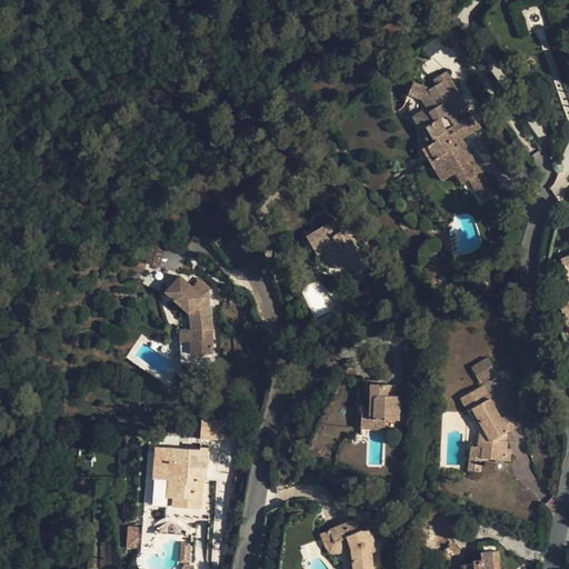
[(482,130),(458,103),(446,90),(439,82),(455,69),(429,40),(421,49),(427,56),(420,63),(402,60),(396,79),(401,85),(408,79),(420,95),(415,100),(427,113),(417,123),(439,150),(449,142),(458,150),(465,145),(482,130)]
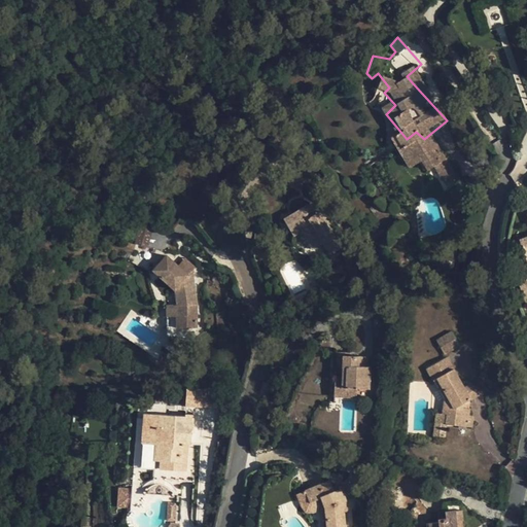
[(429,69),(423,74),(434,86),(442,81),(429,69)]
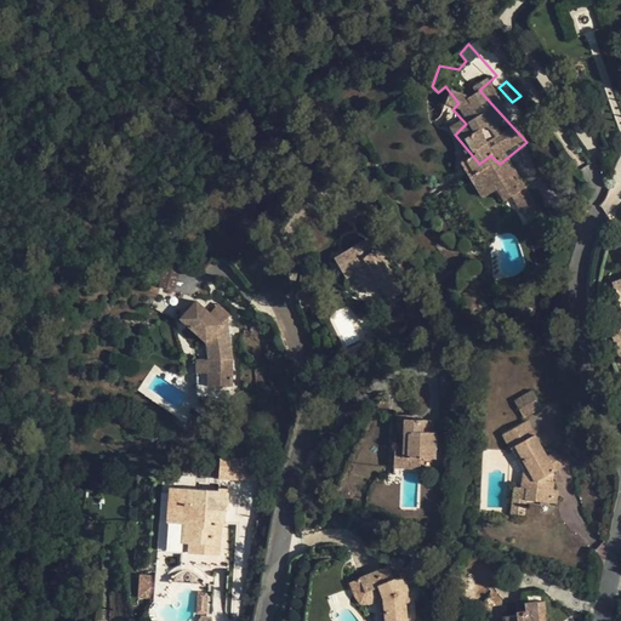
[(438,92),(453,109),(459,103),(445,86),(438,92)]
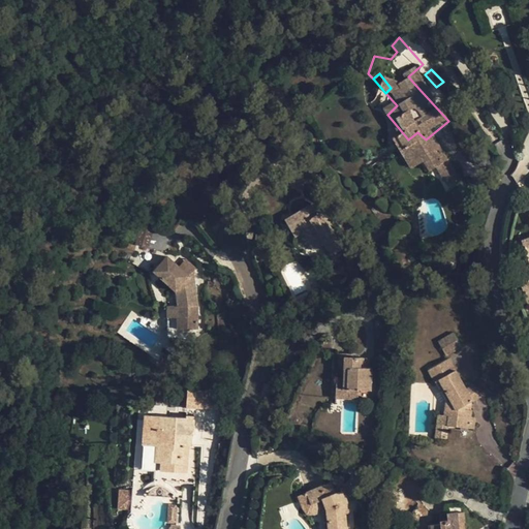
[(425,74),(414,84),(426,96),(436,87),(425,74)]
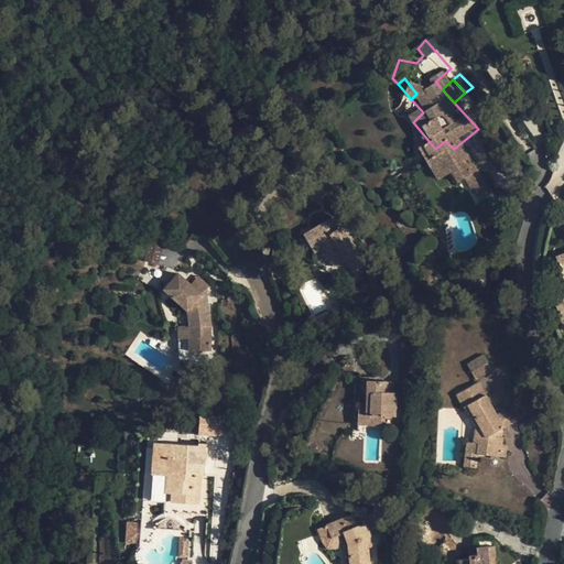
[(500,145),(478,129),(461,143),(483,160),(500,145)]
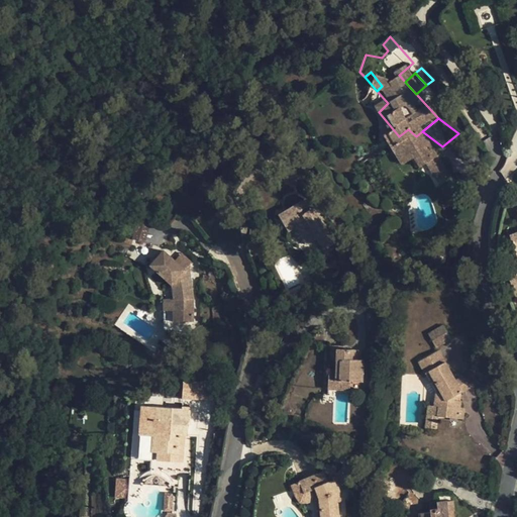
[(311,244),(319,238),(331,231),(315,205),(308,210),(302,200),(281,214),(288,224),(295,220),(311,244)]
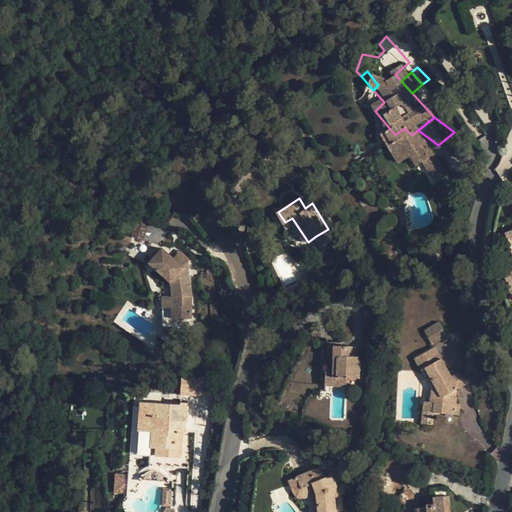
[(334,238),(328,229),(316,236),(323,246),(334,238)]
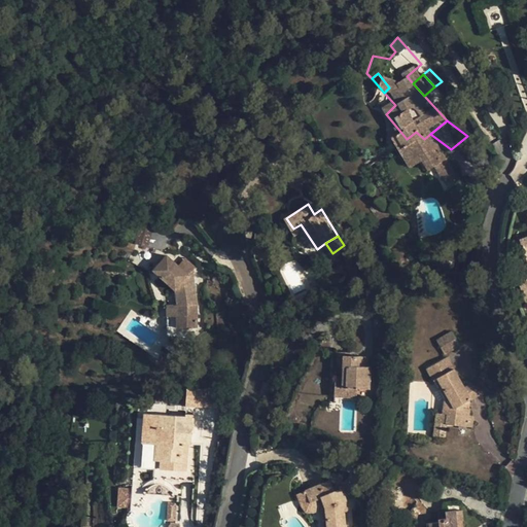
[(176,316),(176,328),(197,327),(196,259),(156,260),(157,281),(173,280),(174,304),(165,304),(166,317),(176,316)]
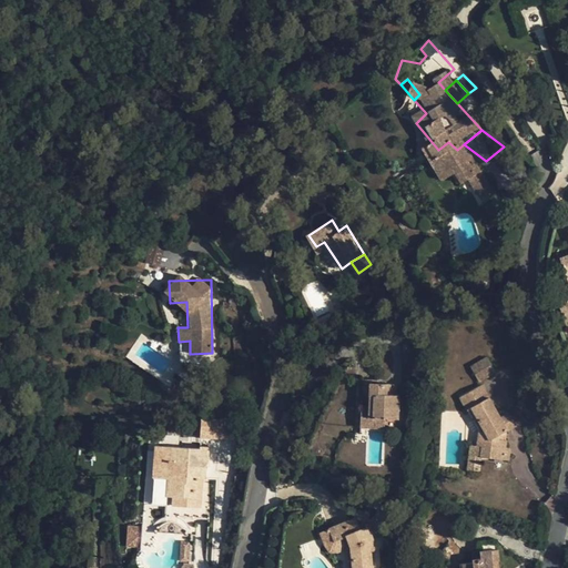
[(478,383),(496,374),(487,356),(470,365),(478,383)]
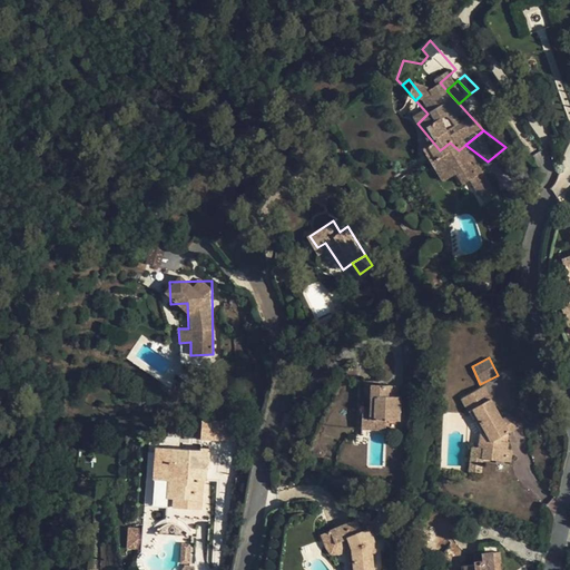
[(391,396),(391,385),(364,385),(364,428),(401,428),(401,396),(391,396)]
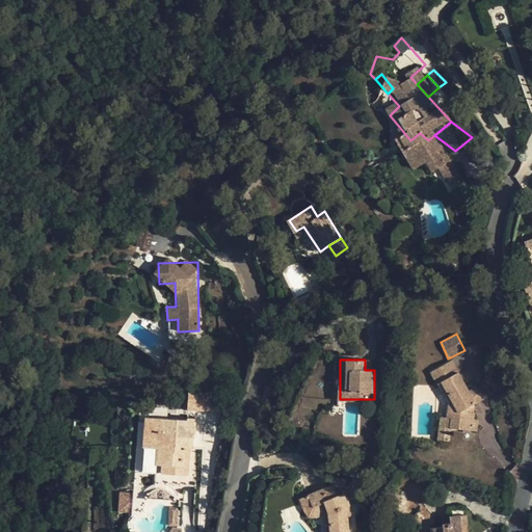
[(474,414),(474,400),(453,360),(432,370),(450,405),(447,407),(447,415),(439,419),(437,440),(446,441),(446,430),(477,431),(478,422),(474,414)]
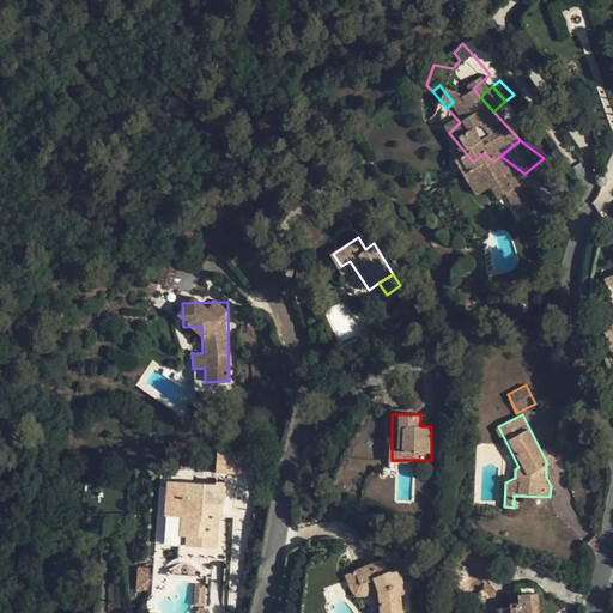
[(216,454),(217,474),(238,473),(238,454),(216,454)]
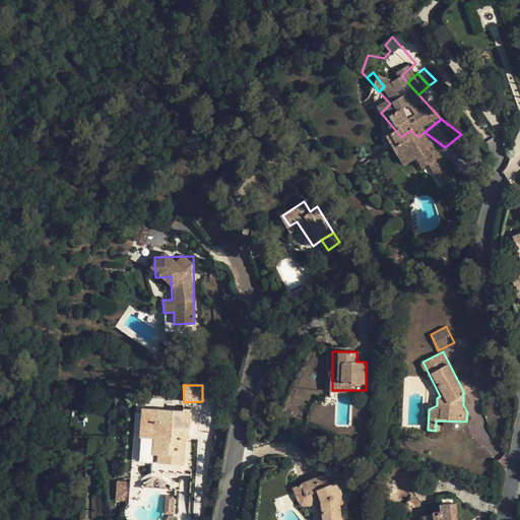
[(164,446),(165,468),(192,466),(191,451),(190,436),(198,435),(198,418),(188,419),(188,423),(155,424),(156,446),(164,446)]
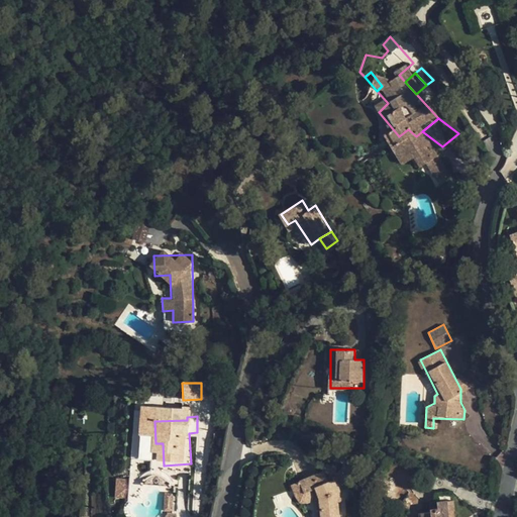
[(198,448),(197,432),(189,433),(190,448),(198,448)]
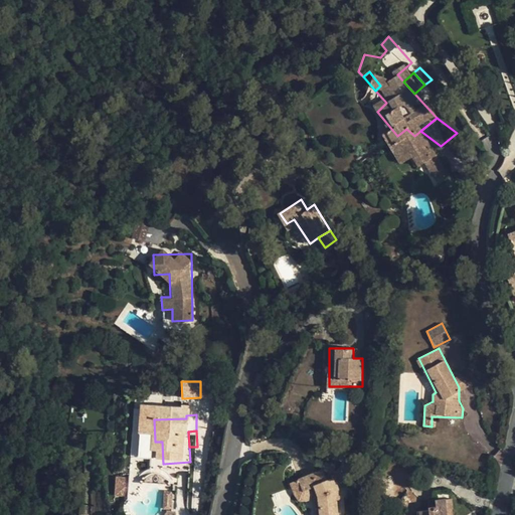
[(189,480),(190,462),(163,464),(164,479),(189,480)]
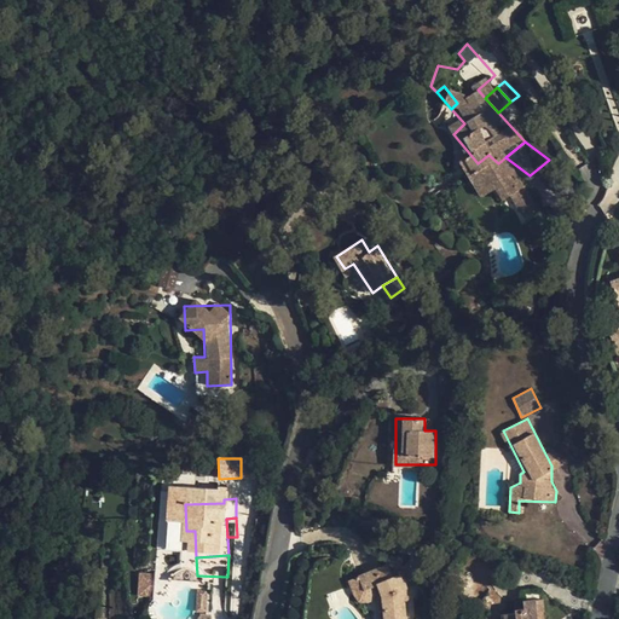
[(388,589),(399,593),(406,570),(395,566),(388,589)]
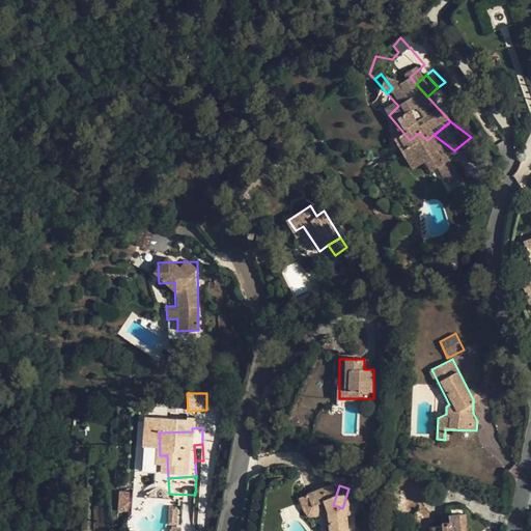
[(375,497),(348,488),(342,508),(348,511),(355,512),(347,530),(371,530),(372,530),(370,530),(373,518),(379,520),(382,508),(378,506),(376,510),(371,508),(375,497)]
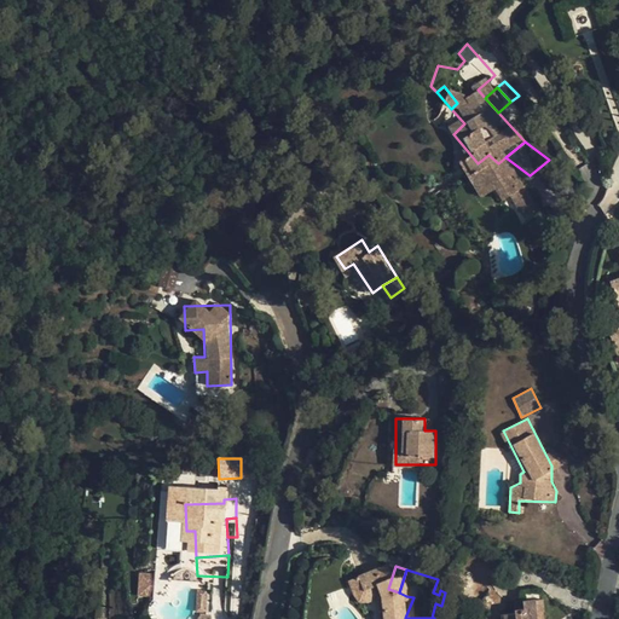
[(151,596),(151,572),(138,573),(138,596),(151,596)]
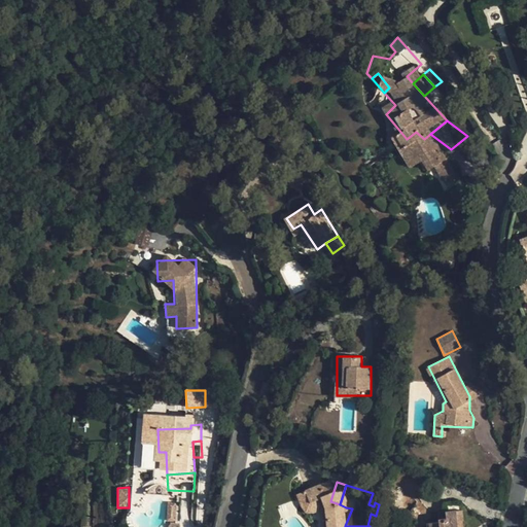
[(346,507),(339,526),(345,526),(352,508),(346,507)]
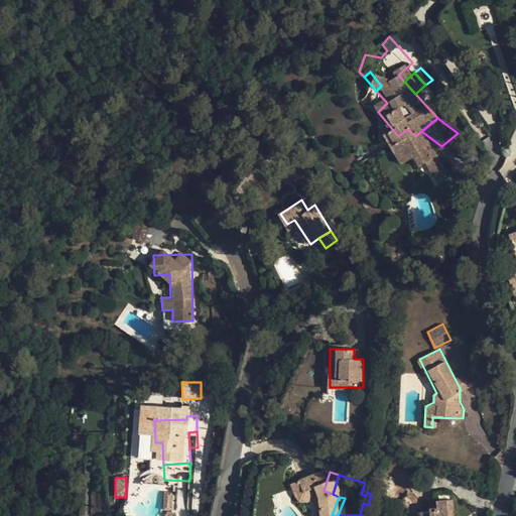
[(455,515),(454,499),(436,501),(437,509),(417,511),(417,515),(455,515)]
